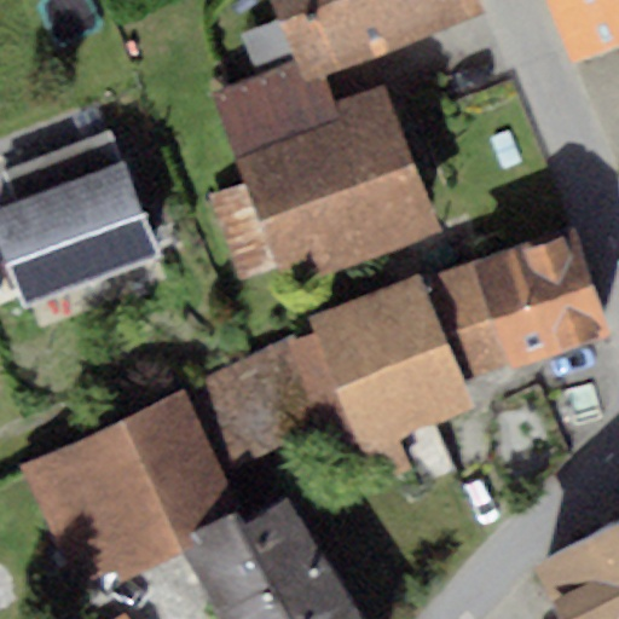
[(480,0),(272,0),(296,62),(304,81),(323,74),(485,12),(480,0)]
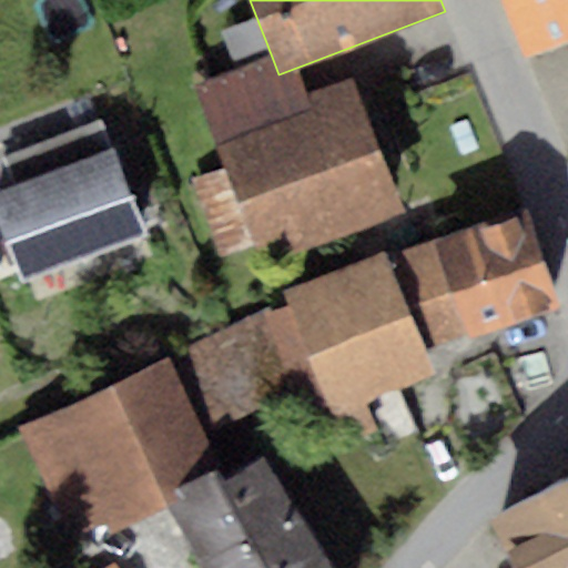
[(567,0),(515,0),(533,46),(567,31),(567,0)]
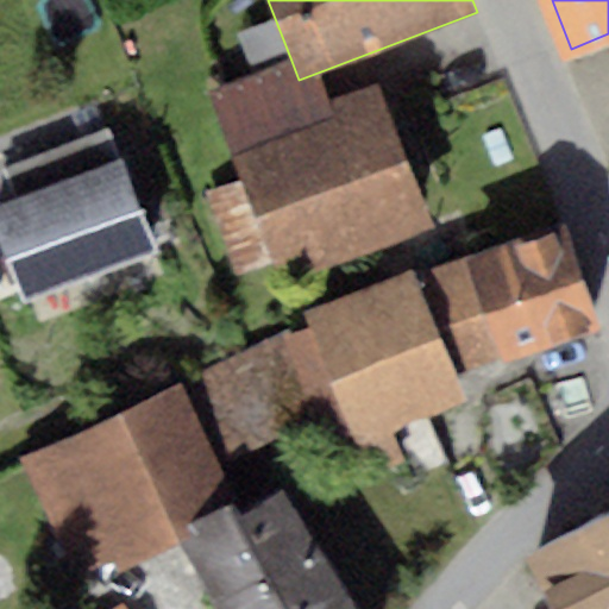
[(207,93),(240,181),(205,194),(237,278),(270,265),(278,286),(435,226),(380,81),(328,101),(318,73),(299,80),(292,61),(207,93)]
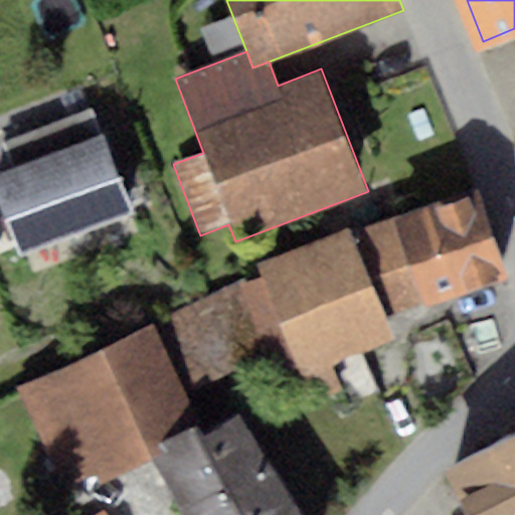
[(2,142),(12,169),(104,135),(94,109),(2,142)]
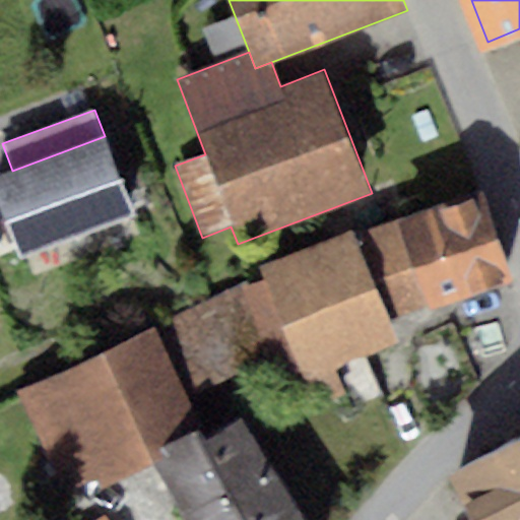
[(12,171),(0,174),(0,216),(16,261),(134,217),(105,136),(12,171)]
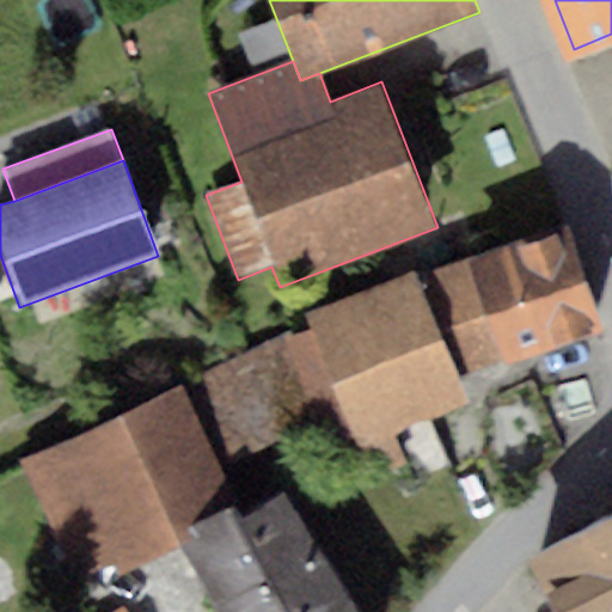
[(571,232),(438,281),(473,380),(607,331),(571,232)]
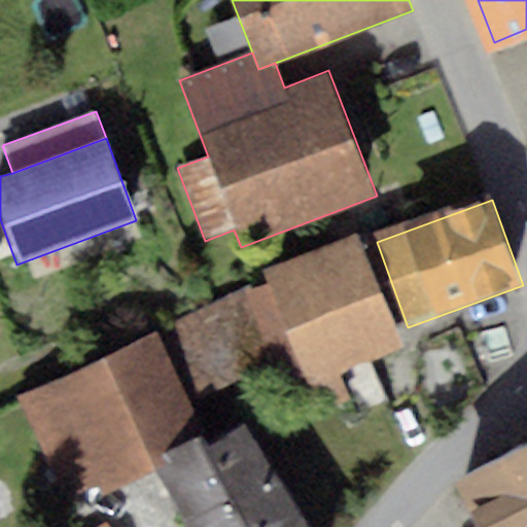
[(277,294),(198,327),(230,405),(308,372),(327,417),(355,406),(343,377),(410,349),(362,234),(268,274),(277,294)]
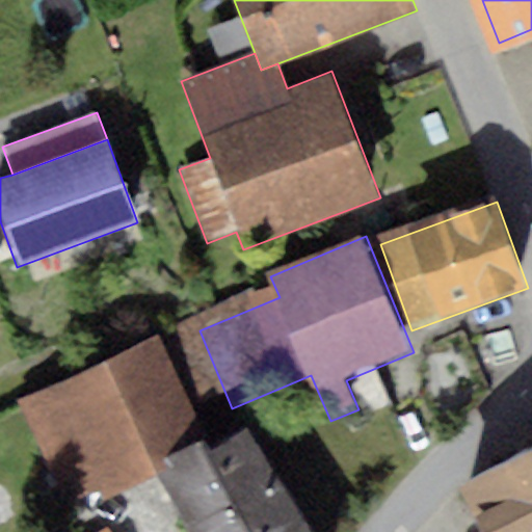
[(167,339),(32,410),(82,506),(218,435),(167,339)]
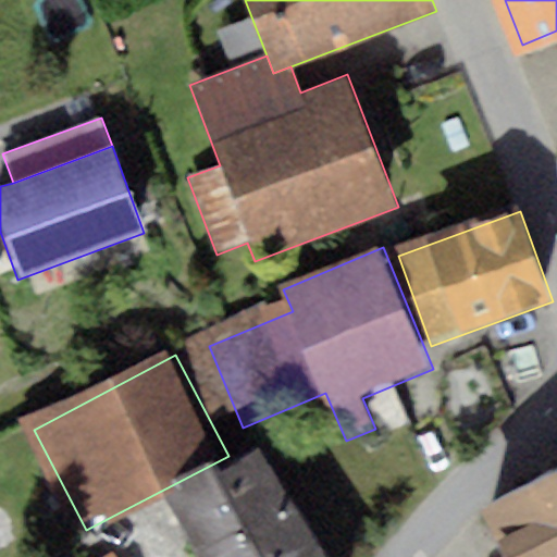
[(321,556),(259,448),(166,502),(198,556),(321,556)]
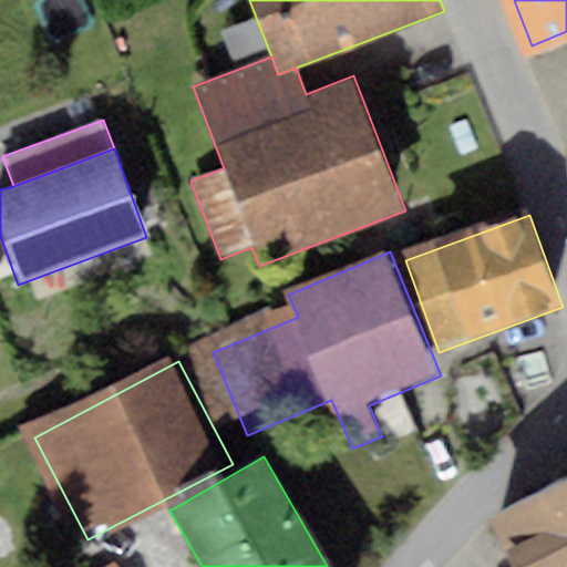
[(566,566),(566,475),(490,511),(515,566),(566,566)]
